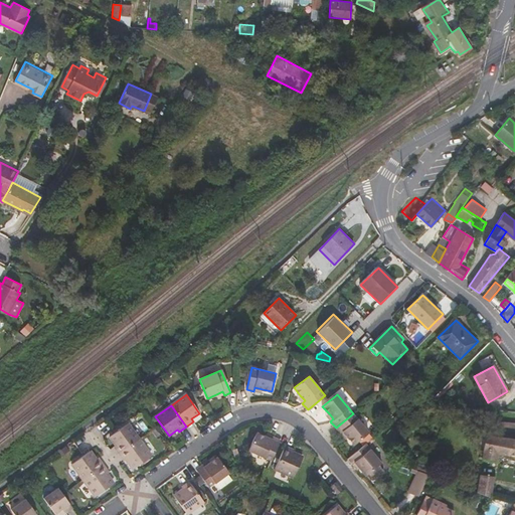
[(369,434),(353,413),(336,427),(340,433),(343,431),(348,437),(354,445),(369,434)]
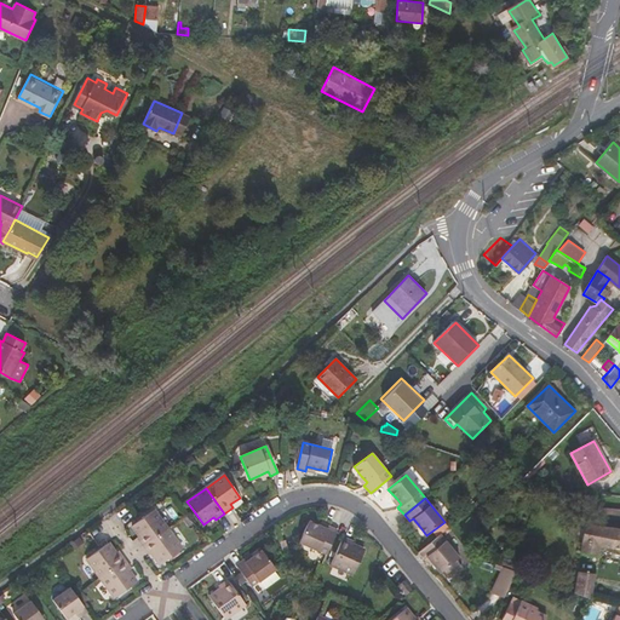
[(619,509),(592,506),(592,515),(619,517),(619,509)]
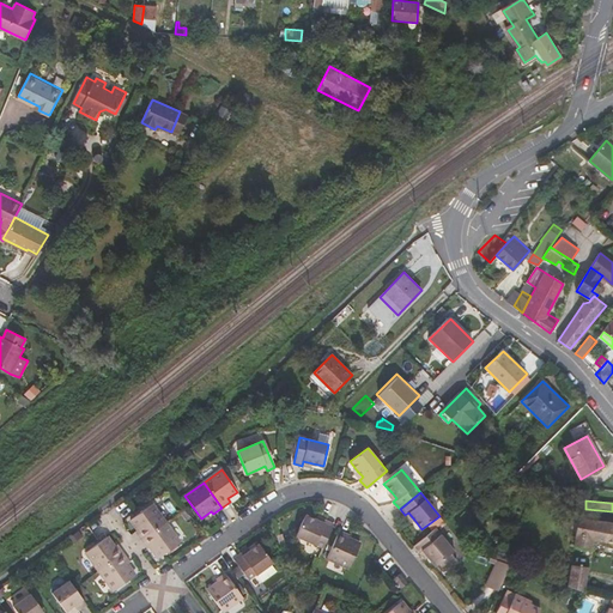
[(141,541),(165,522),(152,504),(131,520),(138,530),(135,532),(141,541)]
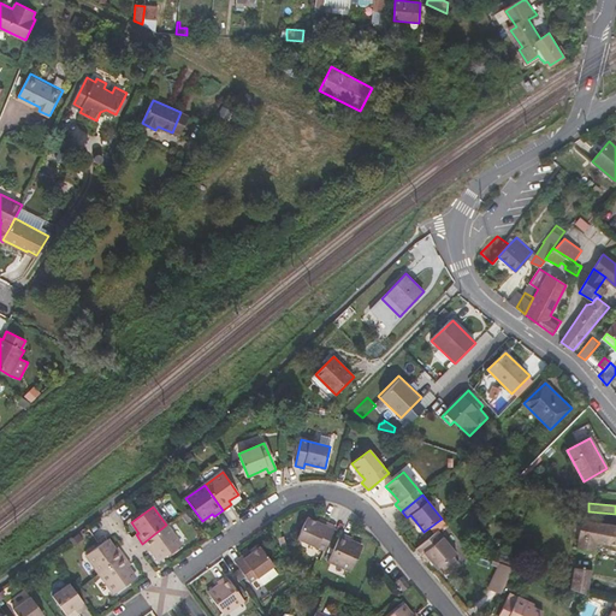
[(410,515),(407,517),(412,525),(413,525),(416,522),(410,515)]
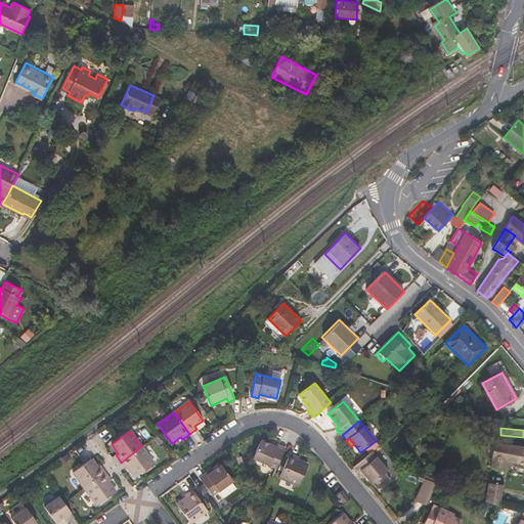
[(251,457),(274,468),(282,450),(285,447),(276,444),(275,446),(268,443),(259,440),(251,457)]
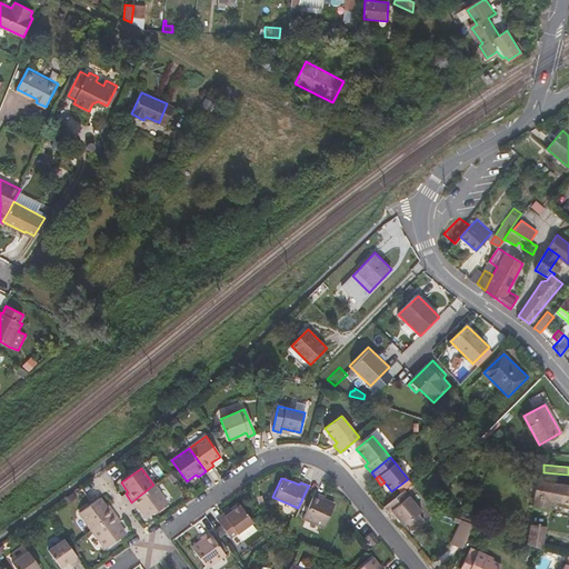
[(568,485),(543,482),(537,481),(533,507),(550,509),(551,502),(568,505),(568,485)]
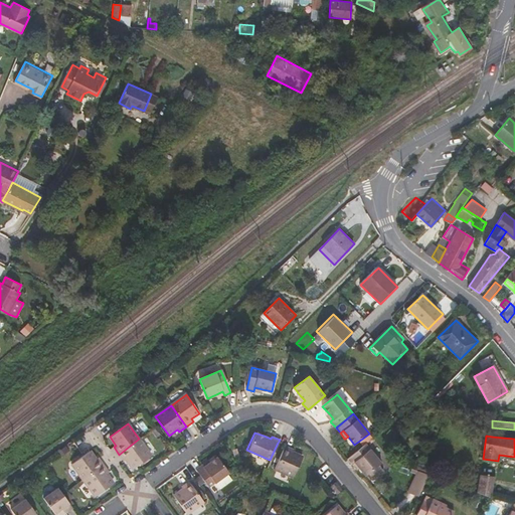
[(151,457),(139,439),(119,455),(124,462),(126,460),(133,470),(137,467),(151,457)]
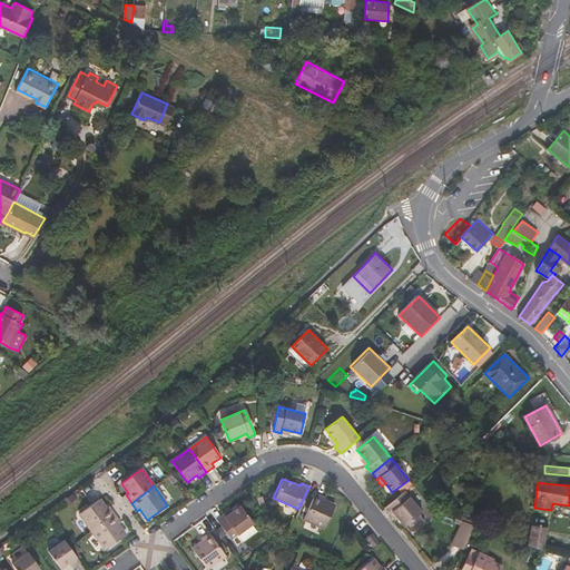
[(298,509),(296,516),(316,524),(326,502),(315,498),(316,494),(314,492),(307,490),(298,509)]
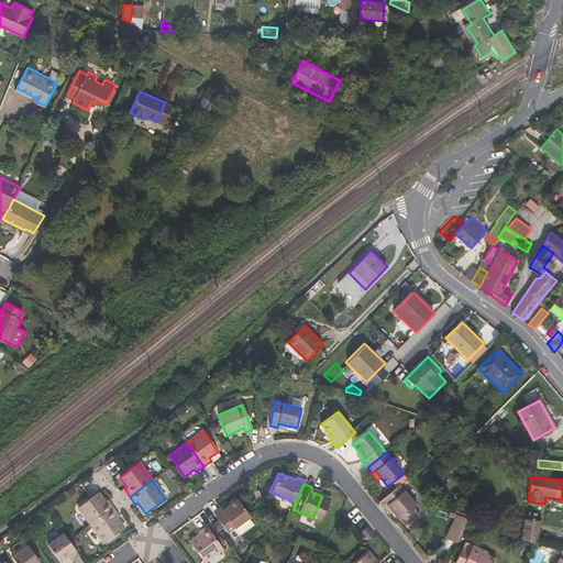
[(400,485),(381,501),(385,507),(388,505),(394,511),(393,512),(399,521),(406,516),(415,507),(418,505),(400,485)]
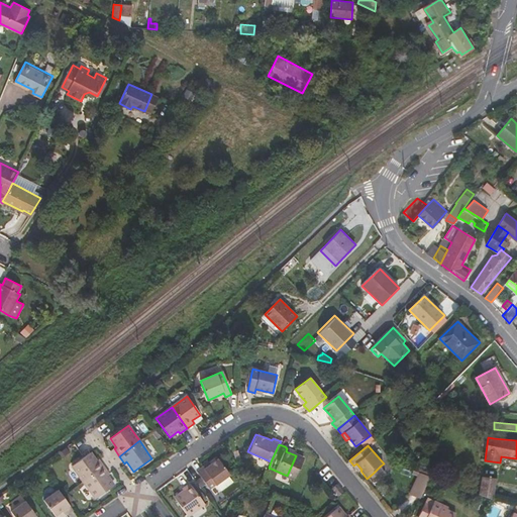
[(97,461),(91,452),(72,467),(82,480),(84,482),(104,467),(99,459),(97,461)]
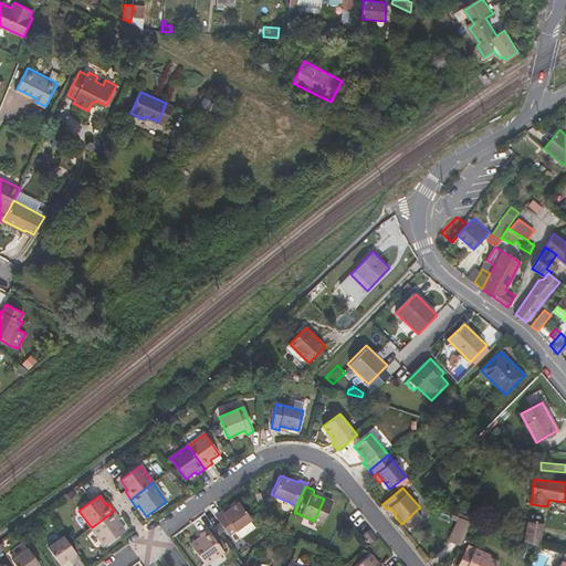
[(213,515),(218,520),(228,535),(237,528),(250,519),(251,517),(239,501),(230,509),(223,513),(220,510),(213,515)]
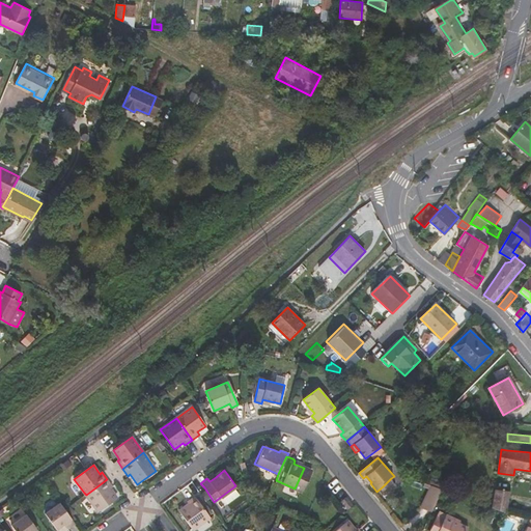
[(391,478),(383,486),(387,492),(395,484),(391,478)]
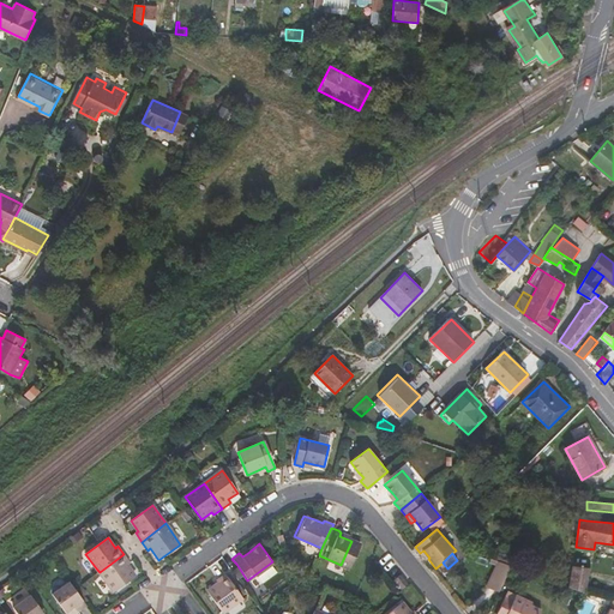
[(131,564),(124,554),(100,572),(114,594),(132,581),(136,577),(128,566),(131,564)]
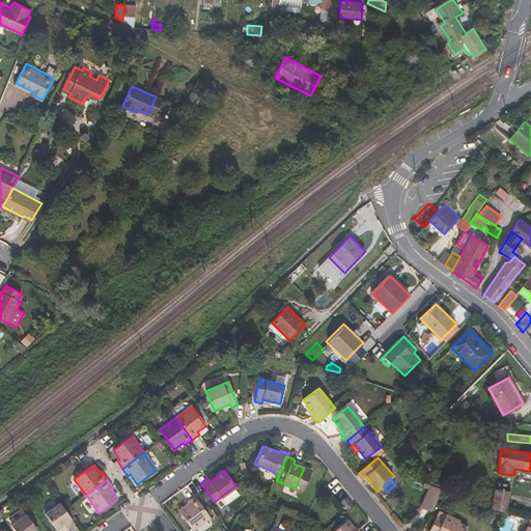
[(429,493),(432,486),(425,483),(423,490),(429,493)]
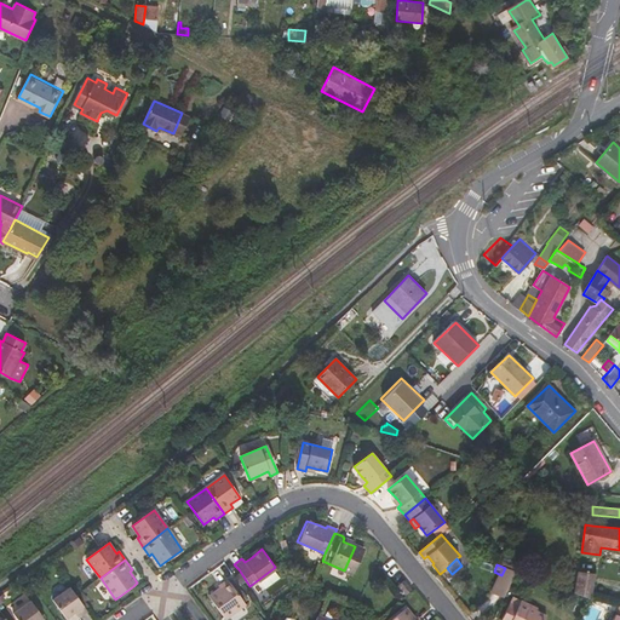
[(274,568),(259,579),(265,587),(280,577),(274,568)]
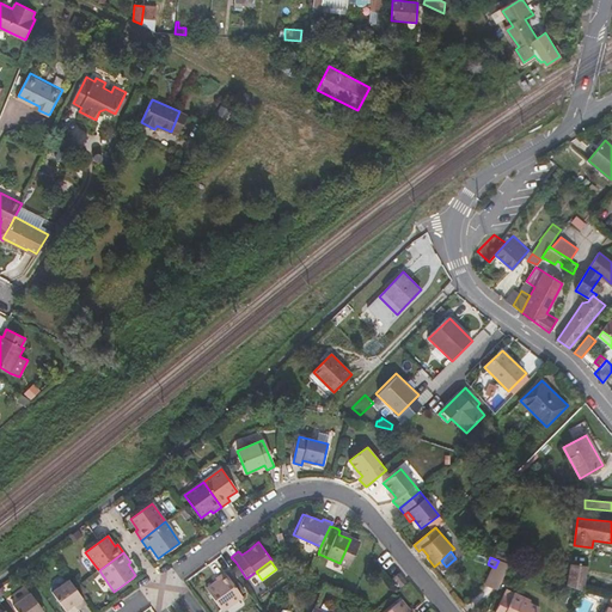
[(500,587),(509,564),(499,561),(495,568),(489,582),(500,587)]
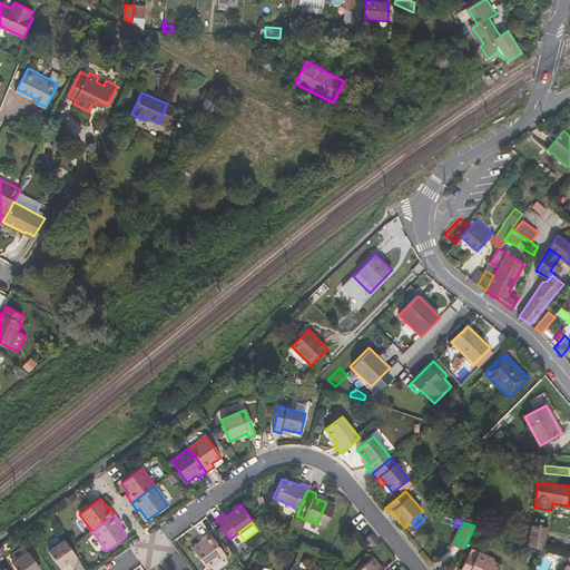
[(540,550),(544,551),(548,528),(531,526),(528,546),(540,550)]
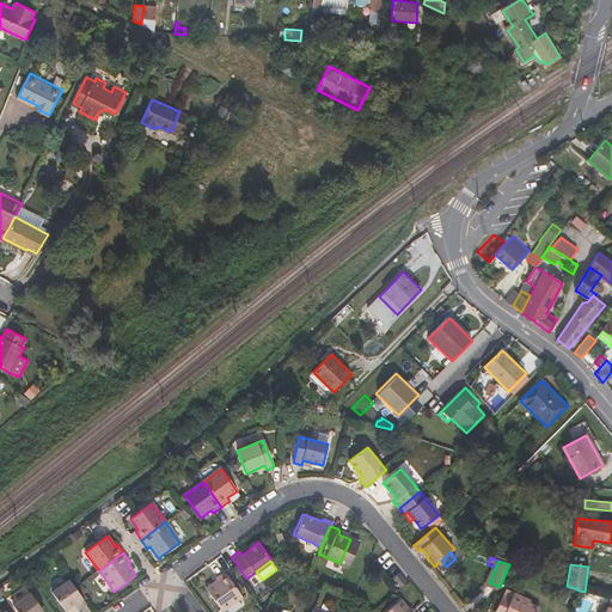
[(398,588),(407,581),(397,570),(389,577),(391,581),(398,588)]
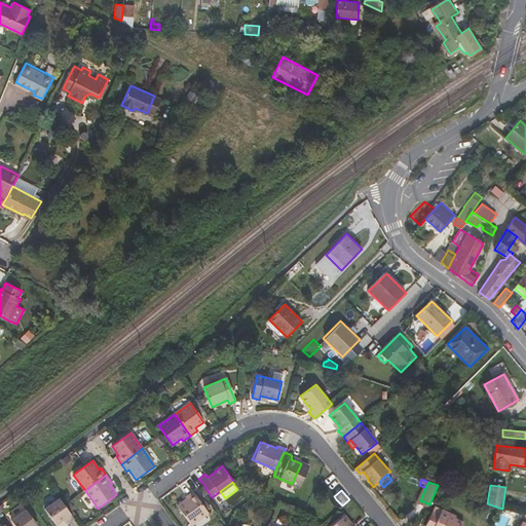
[(191,491),(185,495),(183,496),(186,499),(177,506),(189,524),(207,512),(191,491)]
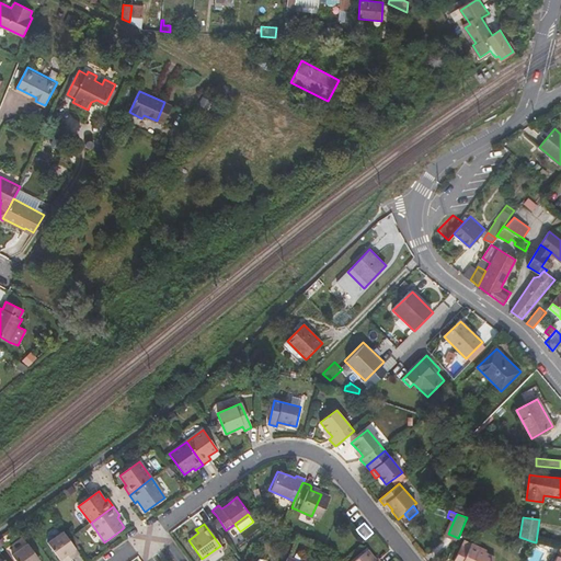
[(69,539),(64,531),(48,544),(60,560),(68,554),(71,559),(80,554),(69,539)]
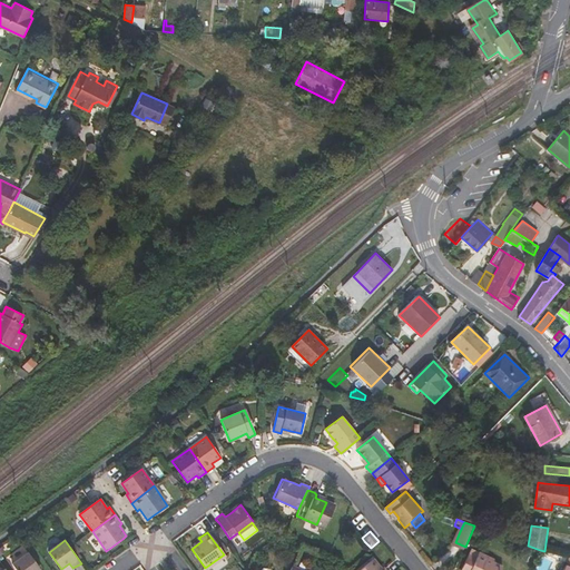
[(41,569),(28,552),(12,563),(17,569),(41,569)]
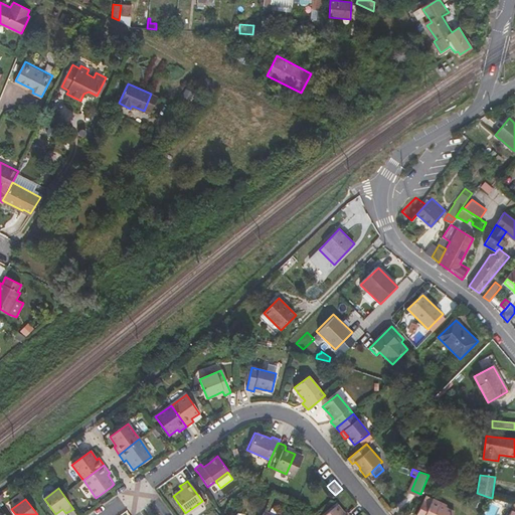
[(423,500),(416,514),(452,514),(455,512),(446,508),(447,505),(433,499),(431,504),(423,500)]
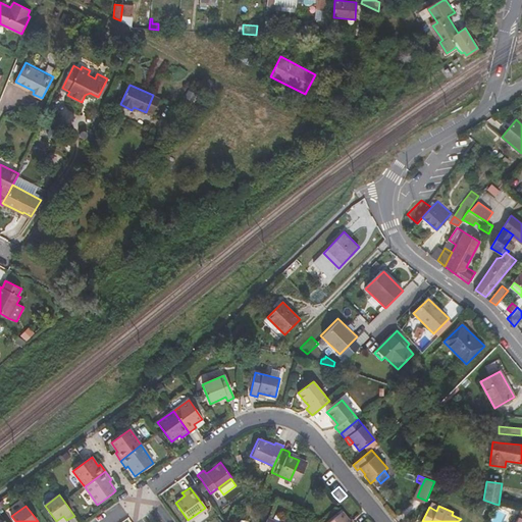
[(327,521),(353,521),(352,519),(351,518),(348,520),(341,512),(327,521)]
